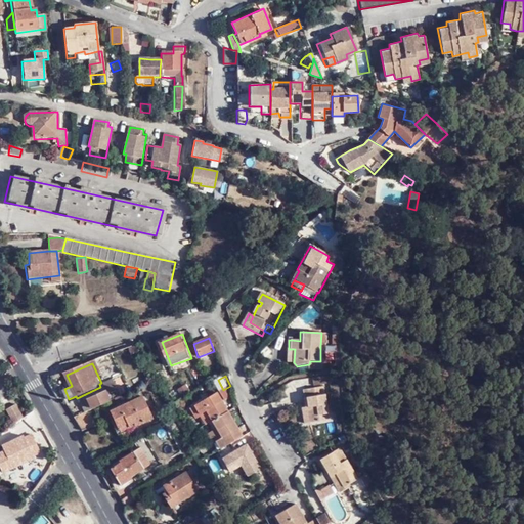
[(332,383),(331,376),(313,378),(314,386),(332,383)]
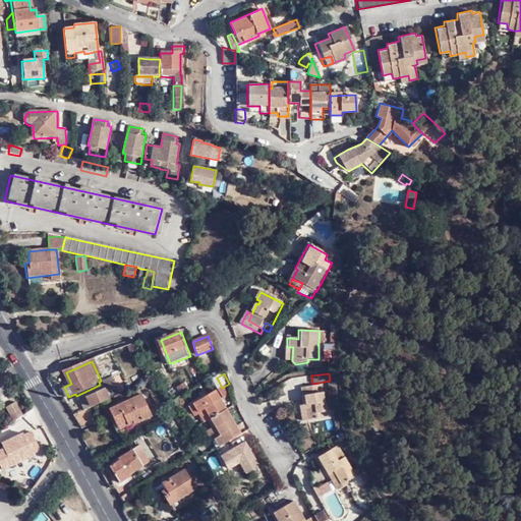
[(108,380),(110,386),(118,382),(116,379),(115,375),(108,380)]
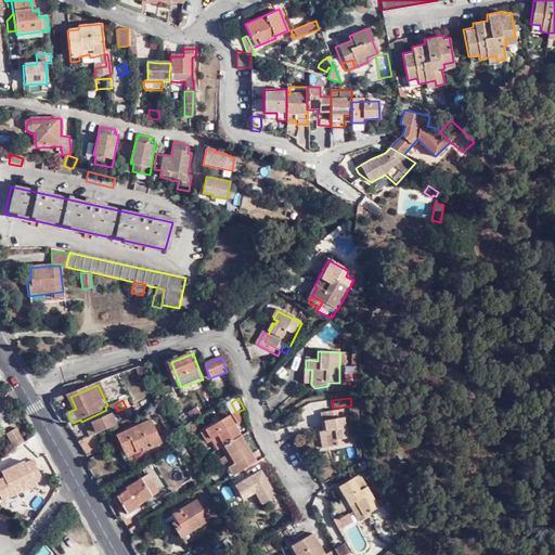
[(195,407),(186,412),(192,421),(202,415),(195,407)]
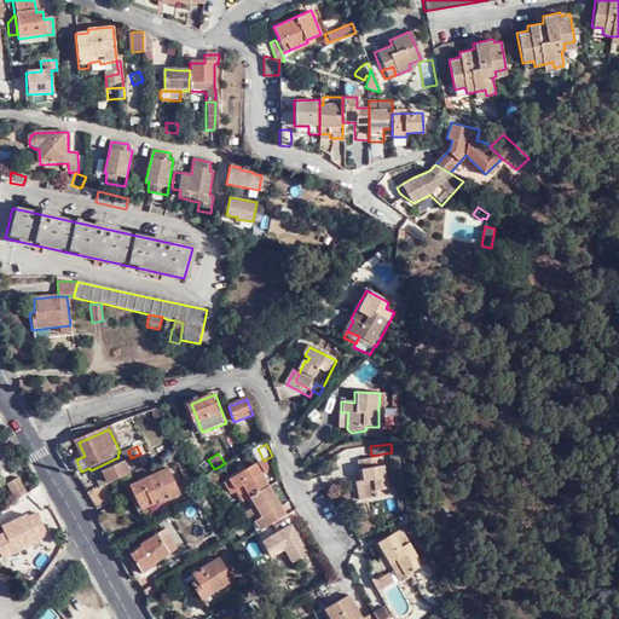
[(264,461),(262,461),(268,472),(278,467),(272,456),(264,461)]
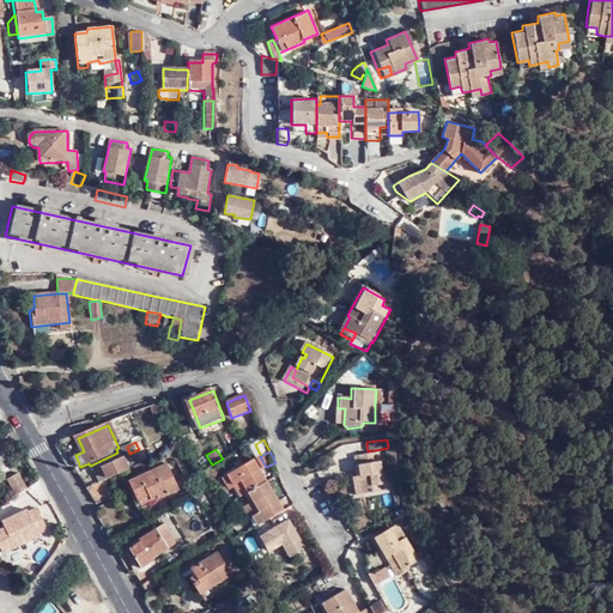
[(362,496),(375,495),(374,486),(384,485),(380,453),(354,456),(358,477),(359,477),(362,496)]
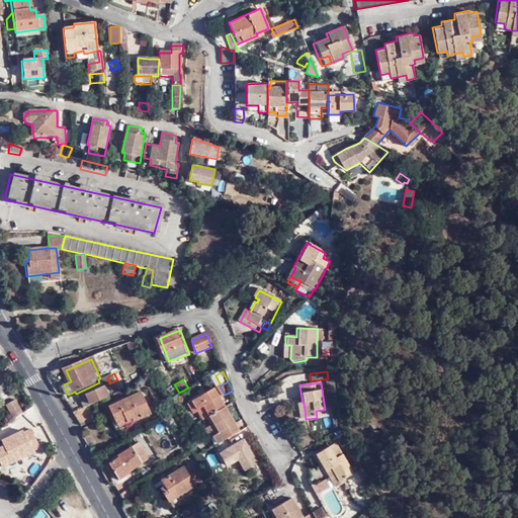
[(111,395),(107,385),(91,395),(94,403),(111,395)]
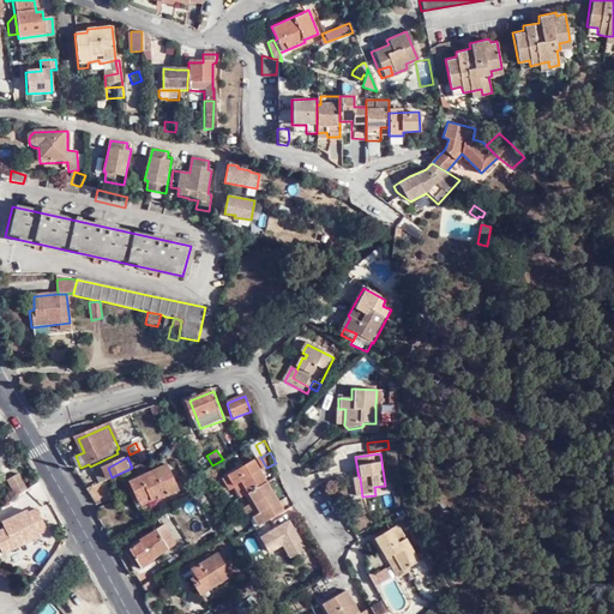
[(262,527),(287,512),(257,459),(232,474),(238,485),(245,497),(247,494),(253,505),(259,516),(258,517),(256,517),(262,527)]
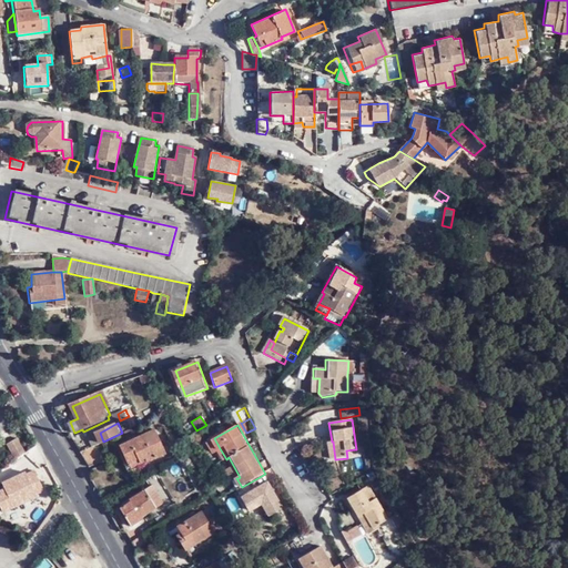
[(153,430),(124,444),(132,463),(140,459),(143,465),(164,455),(153,430)]
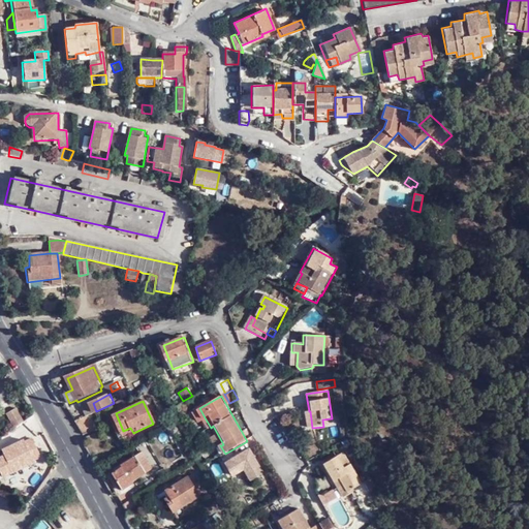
[(87,409),(86,406),(84,403),(70,409),(73,415),(87,409)]
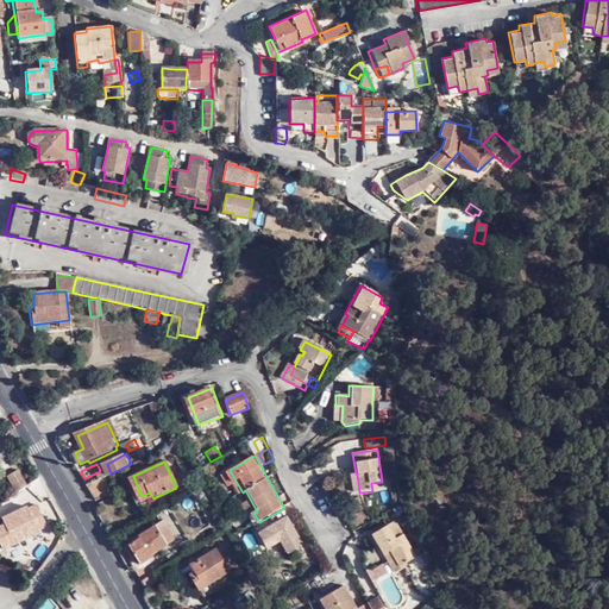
[(107,464),(99,468),(100,471),(104,477),(111,473),(107,464)]
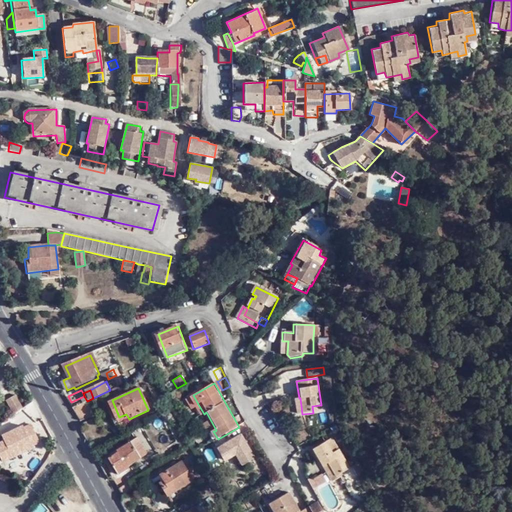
[(16,394),(5,399),(12,414),(23,409),(16,394)]
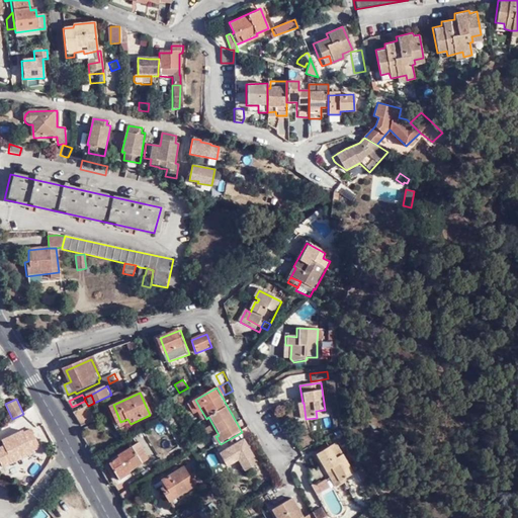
[(196,411),(200,409),(195,400),(191,402),(196,411)]
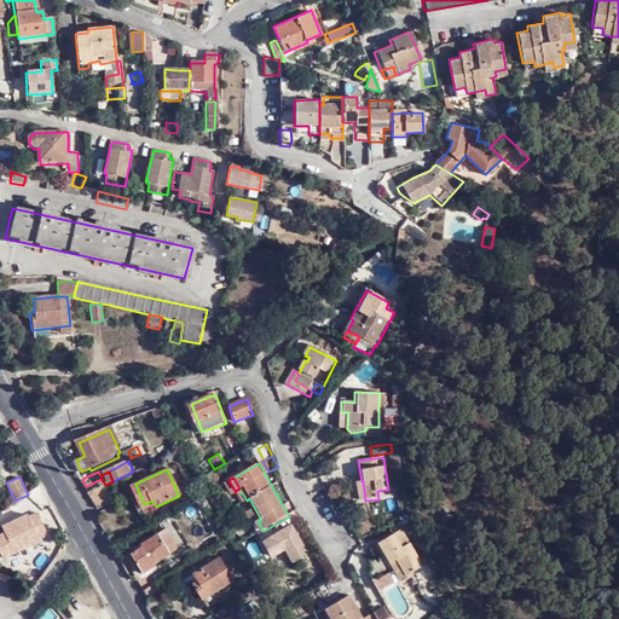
[(105,485),(102,479),(86,486),(90,492),(105,485)]
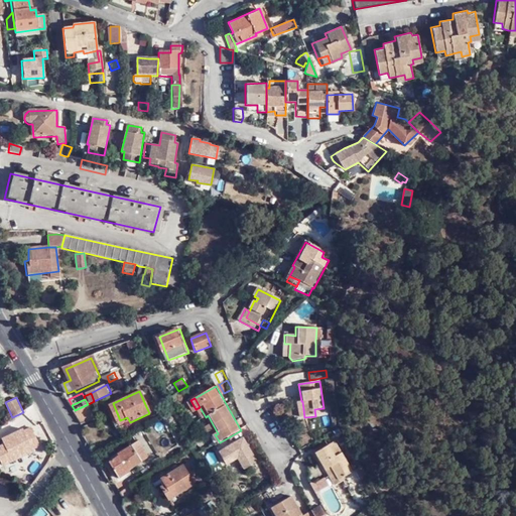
[(88,404),(75,410),(81,423),(94,417),(88,404)]
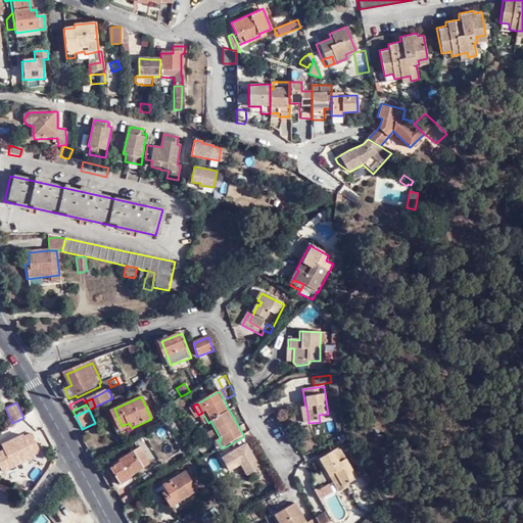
[(330,420),(328,414),(319,415),(320,422),(330,420)]
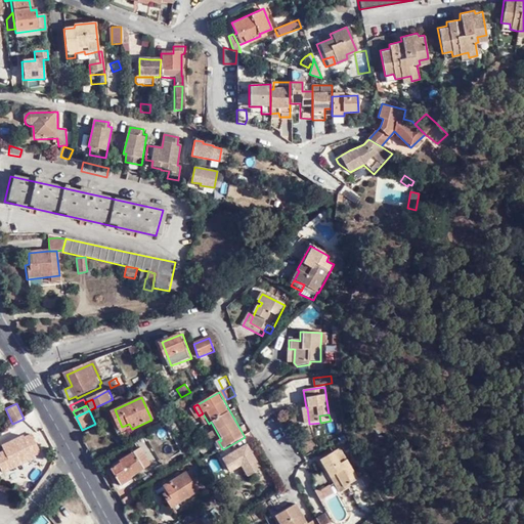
[(31,422),(24,425),(33,444),(40,441),(31,422)]
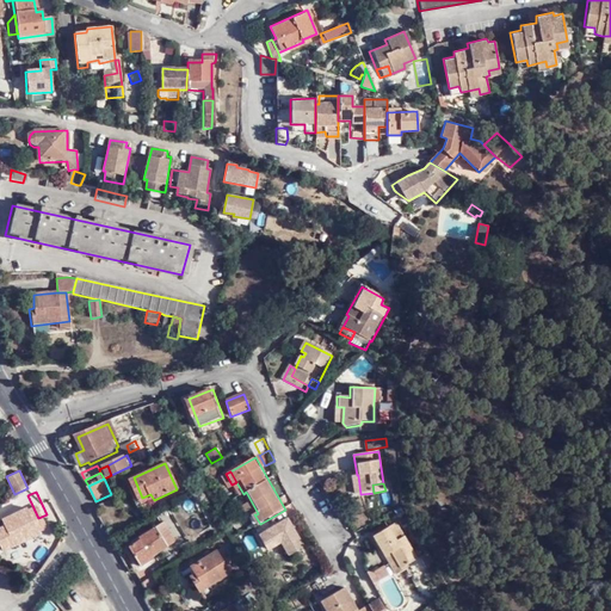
[(250,517),(254,514),(257,514),(258,513),(252,503),(244,506),(250,517)]
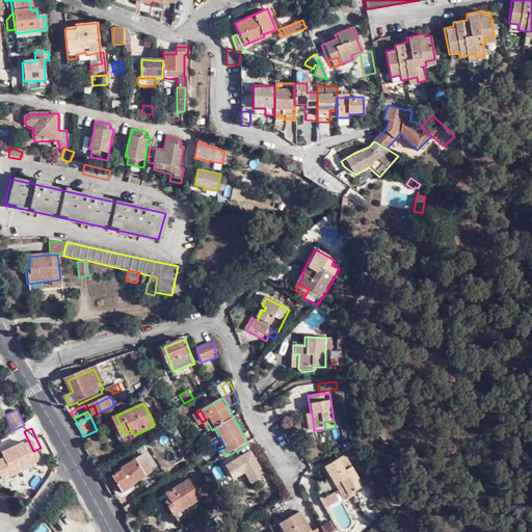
[(24,451),(21,444),(2,451),(9,469),(10,468),(27,460),(29,460),(24,451)]
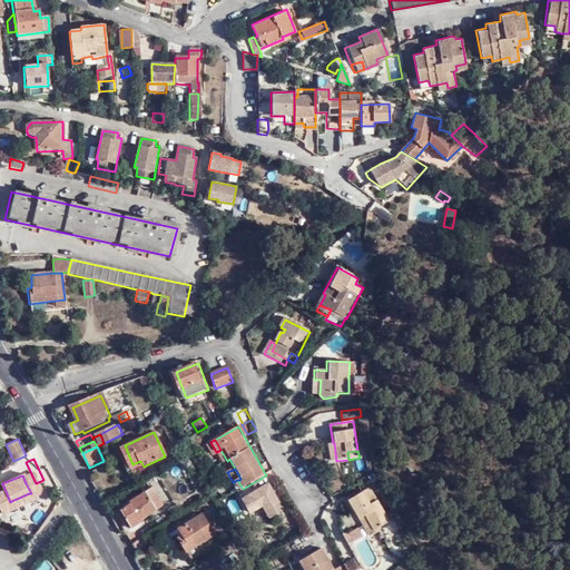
[(273,488),(245,503),(253,517),(265,510),(273,523),(288,516),(273,488)]
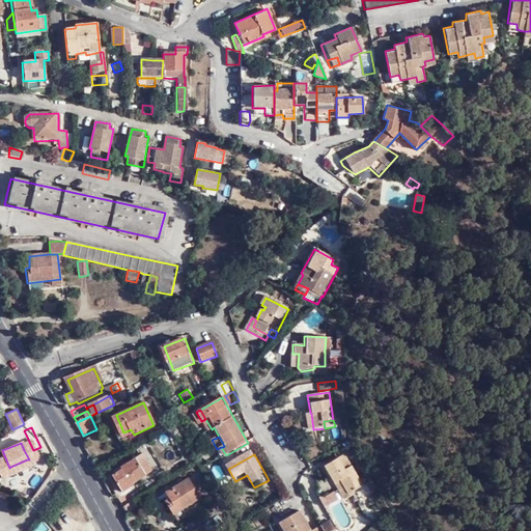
[(344,456),(326,469),(343,499),(362,486),(344,456)]
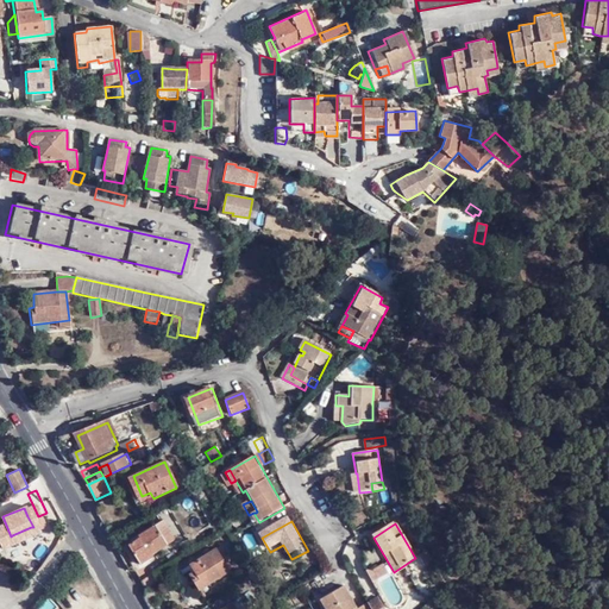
[(130,545),(139,560),(140,562),(154,553),(168,544),(157,525),(154,527),(139,535),(140,539),(130,545)]
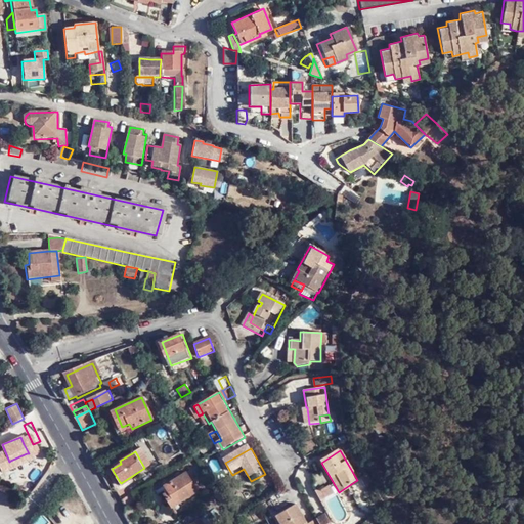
[(29,456),(27,453),(10,461),(10,464),(29,456)]
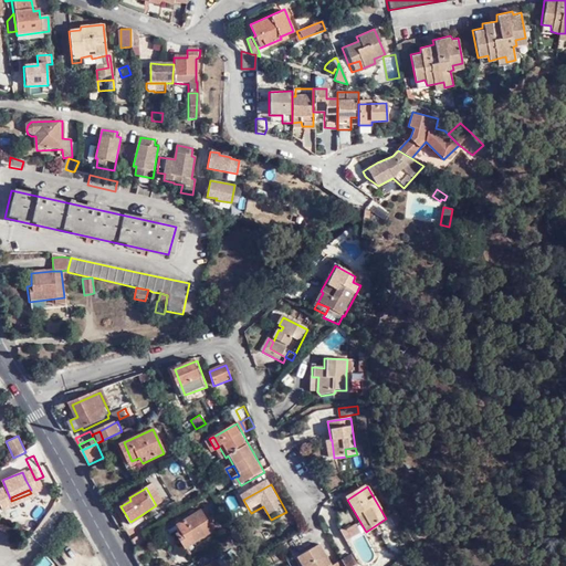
[(210,531),(199,511),(175,526),(178,532),(174,535),(182,548),(210,531)]
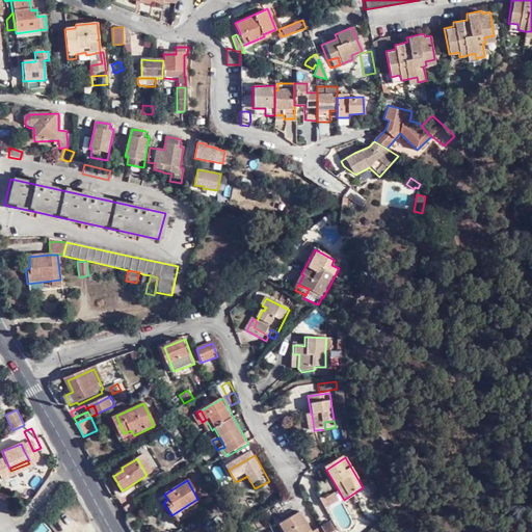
[(373,496),(378,491),(373,482),(367,486),(373,496)]
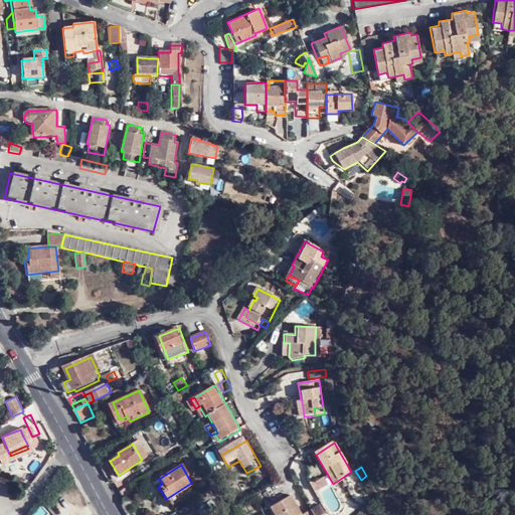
[(130,468),(119,475),(120,477),(131,471),(130,468)]
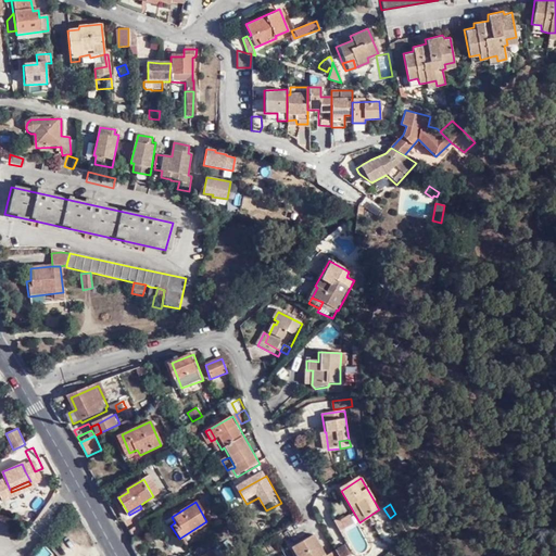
[(336,522),(340,531),(357,522),(353,514),(336,522)]
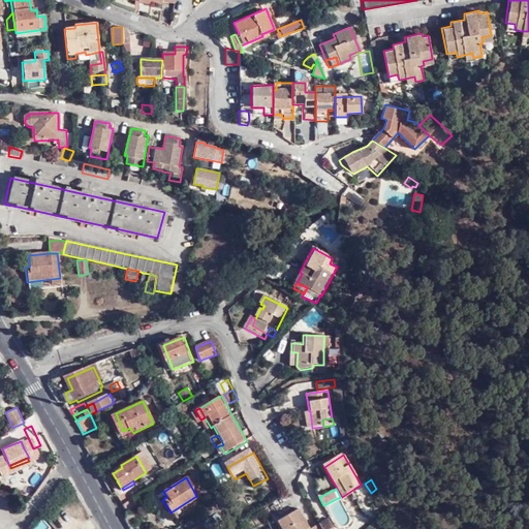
[(122,505),(135,497),(130,491),(118,498),(122,505)]
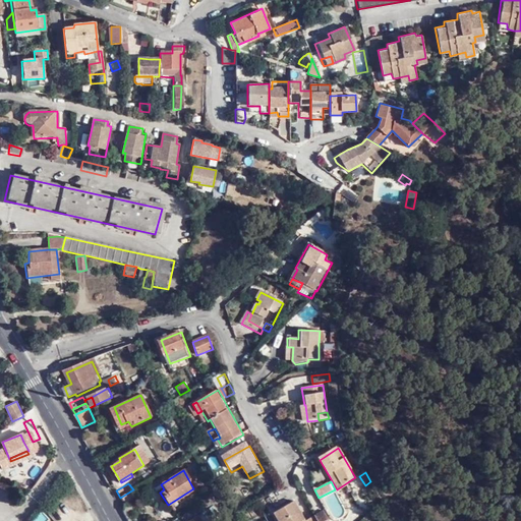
[(137,497),(133,489),(120,498),(125,505),(137,497)]
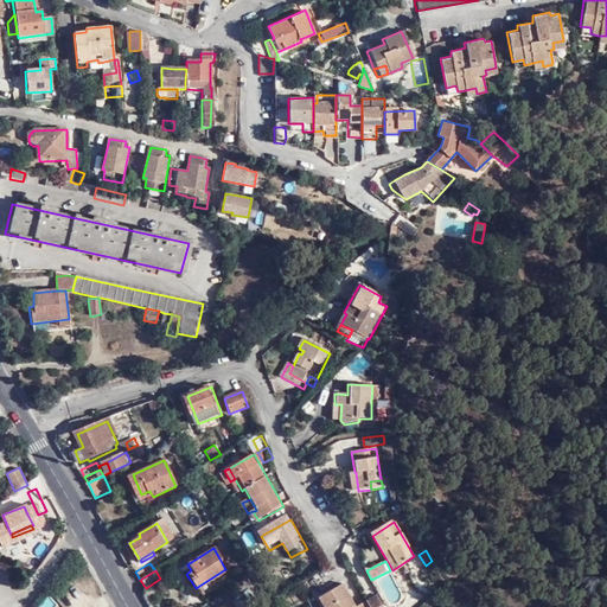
[(369,606),(368,605),(363,606),(360,606),(347,586),(321,600),(325,606),(369,606)]
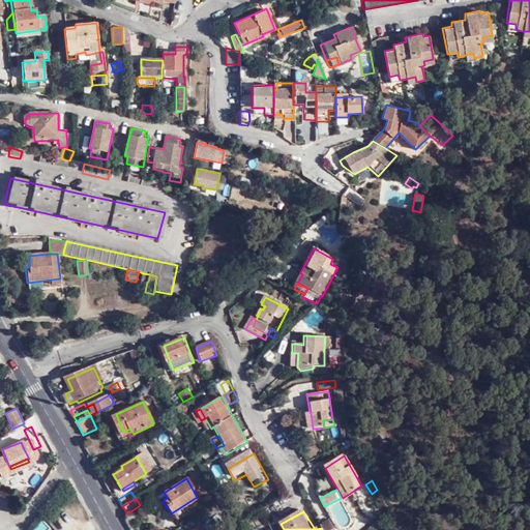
[(334,529),(329,520),(320,525),(321,528),(322,529),(334,529)]
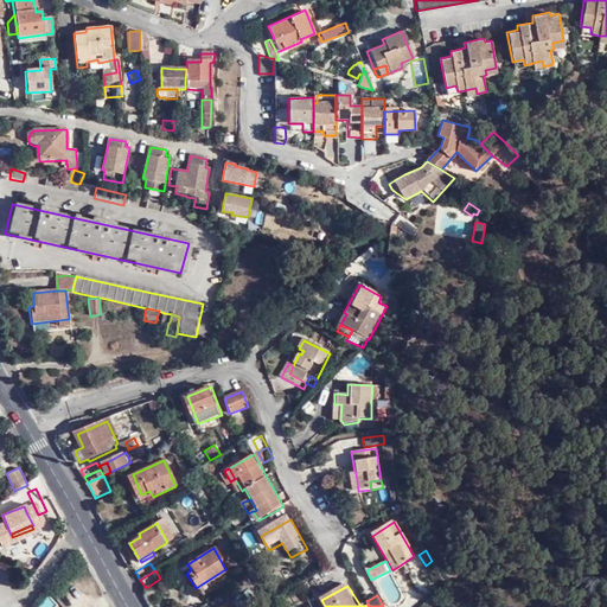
[(58,606),(59,606),(51,596),(39,606),(58,606)]
